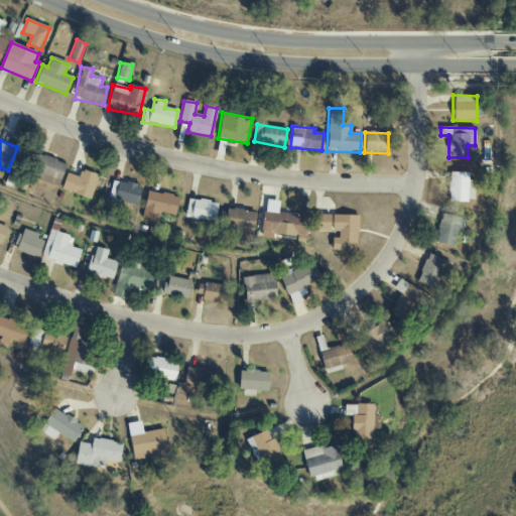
[(35,172),(39,173),(38,180),(59,185),(66,162),(39,156),(35,172)]
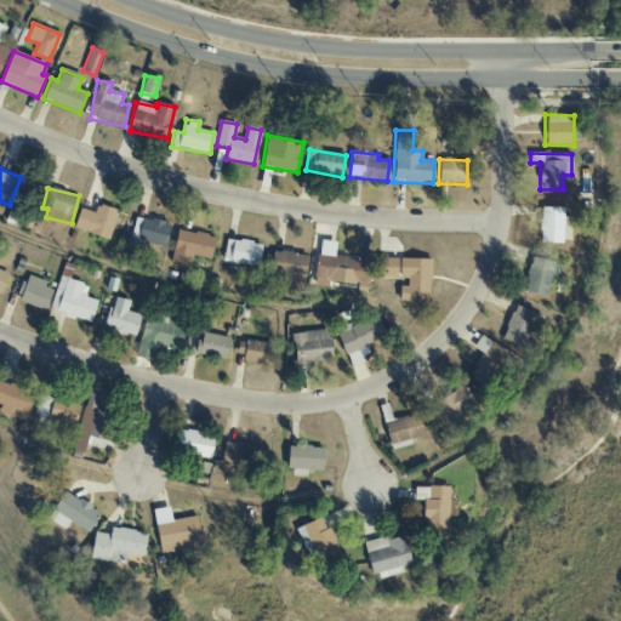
[(80,209),(73,228),(108,240),(119,211),(98,204),(95,214),(80,209)]
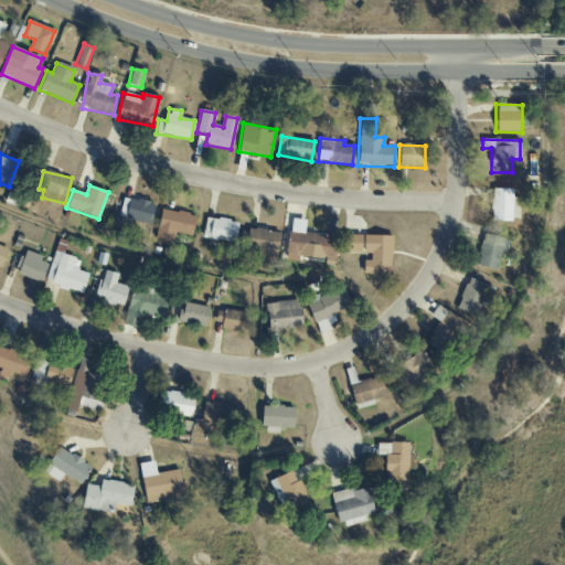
[(512,190),(492,189),(491,220),(519,221),(520,198),(512,198),(512,190)]
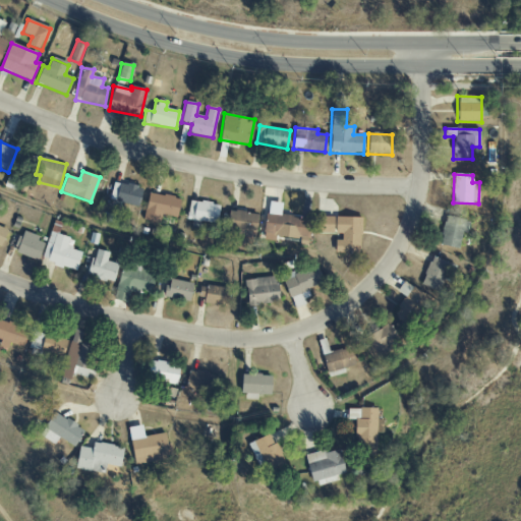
[(110,203),(139,206),(141,187),(112,183),(110,203)]
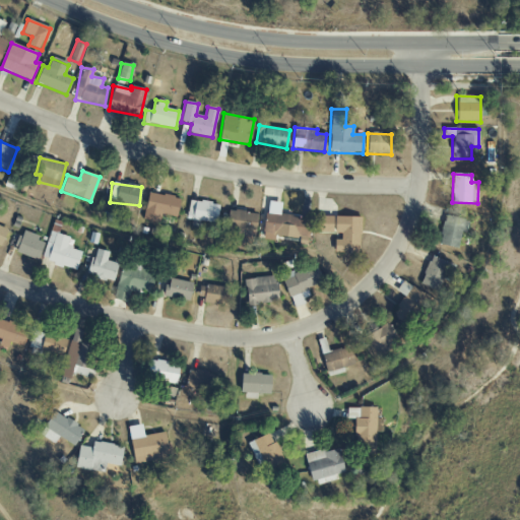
[(159,222),(160,215),(177,217),(180,197),(147,193),(144,220),(159,222)]
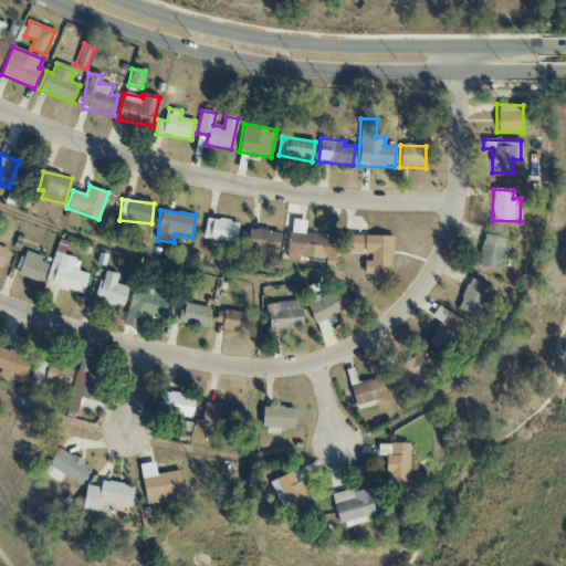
[(236,243),(239,222),(206,218),(202,239),(236,243)]
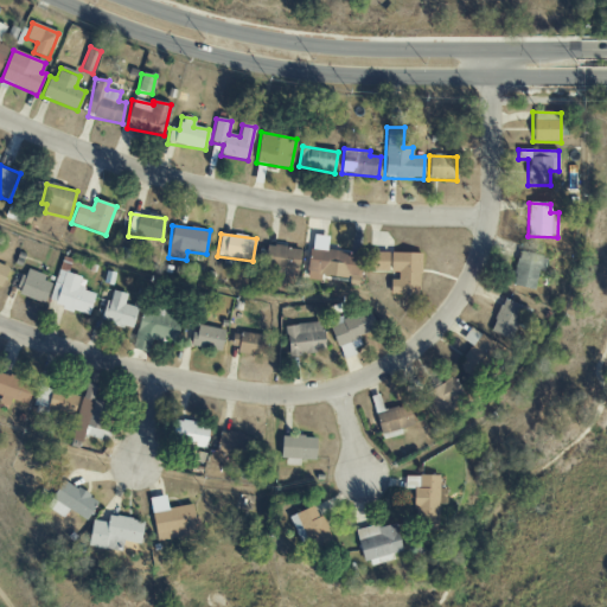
[(300,249),(267,246),(263,275),(296,278),(300,249)]
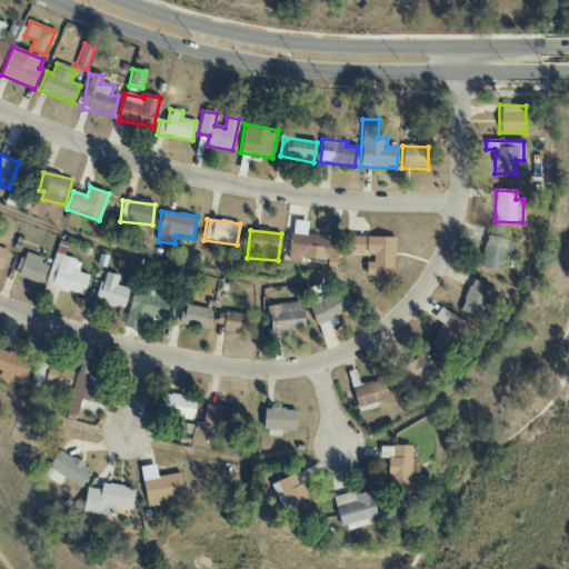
[(340,239),(289,235),(287,262),(300,263),(301,259),(338,262),(340,239)]
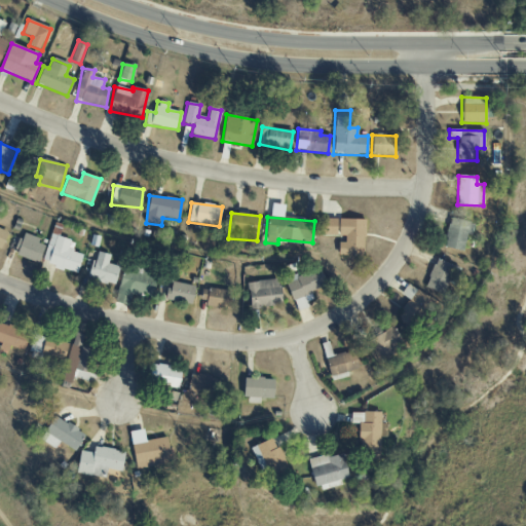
[(443,248),(462,252),(466,234),(472,235),(474,224),(450,218),(443,248)]
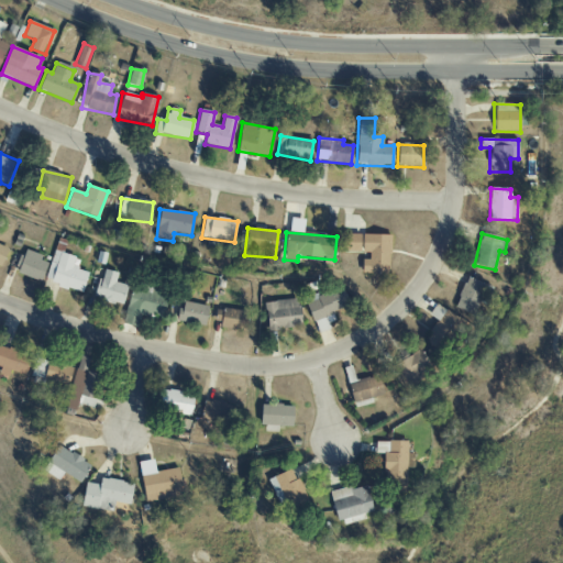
[(389,274),(389,235),(344,234),(343,254),(362,255),(362,273),(389,274)]
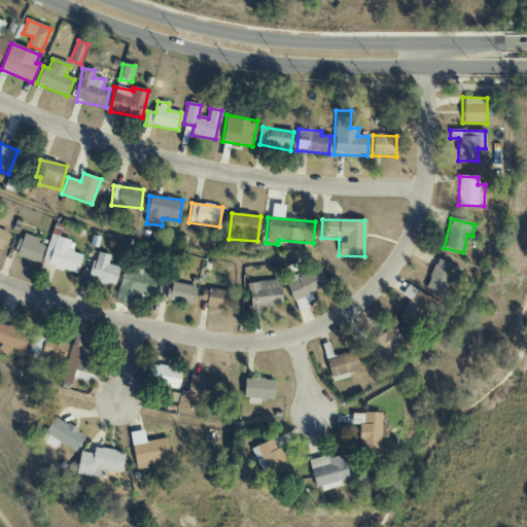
[(0,249),(1,250),(8,233),(0,229),(0,249)]
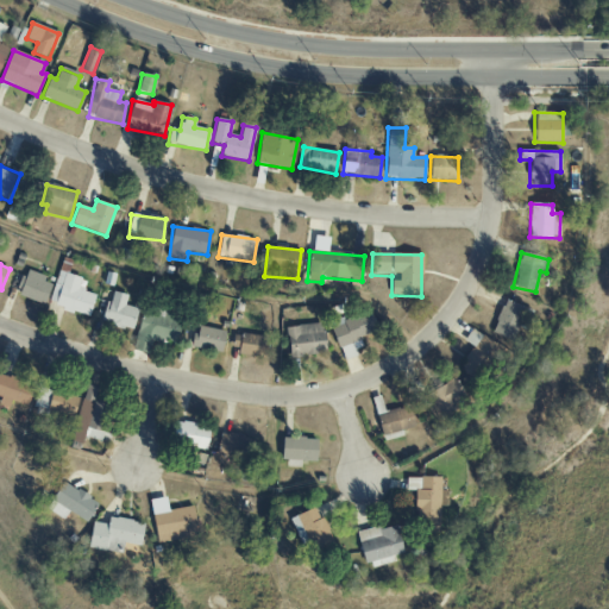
[(95,295),(83,292),(87,280),(58,271),(49,305),(89,316),(95,295)]
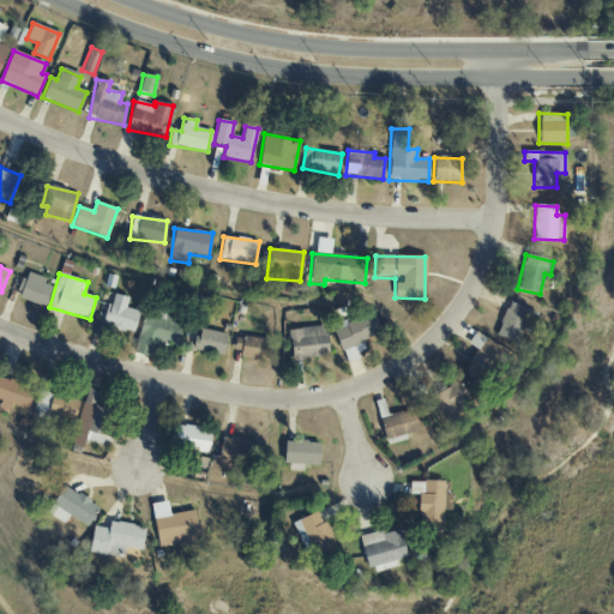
[(52,283),(24,275),(17,299),(46,307),(52,283)]
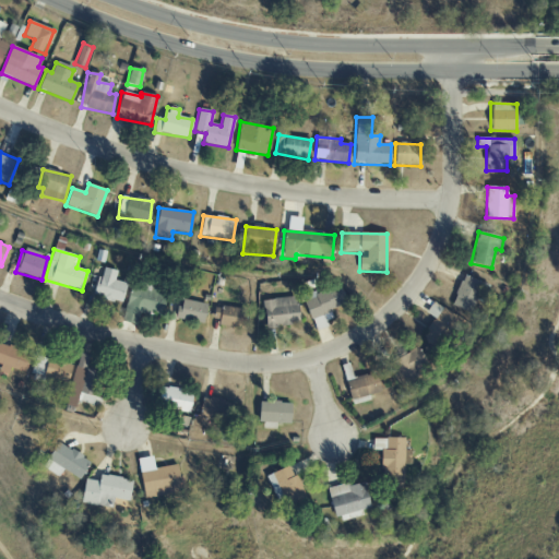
[(117,271),(100,268),(95,297),(122,302),(126,283),(115,281),(117,271)]
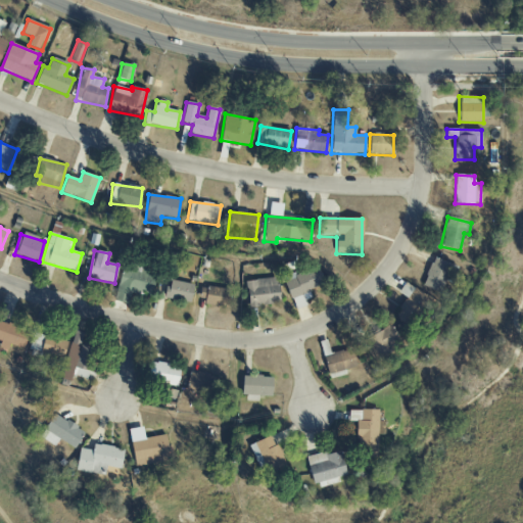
[(455,267),(433,257),(422,286),(442,295),(455,267)]
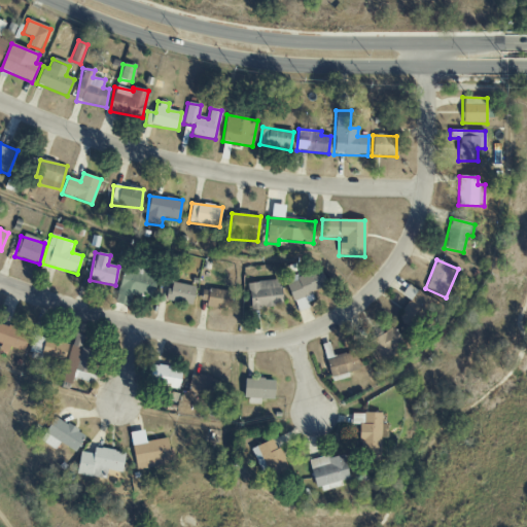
[(285,281),(296,310),(315,303),(311,292),(326,286),(319,268),(285,281)]
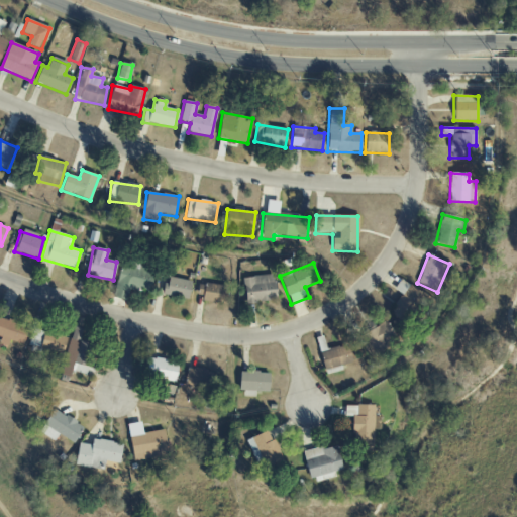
[(112,297),(126,301),(129,287),(148,292),(154,271),(132,265),(131,268),(121,265),(112,297)]
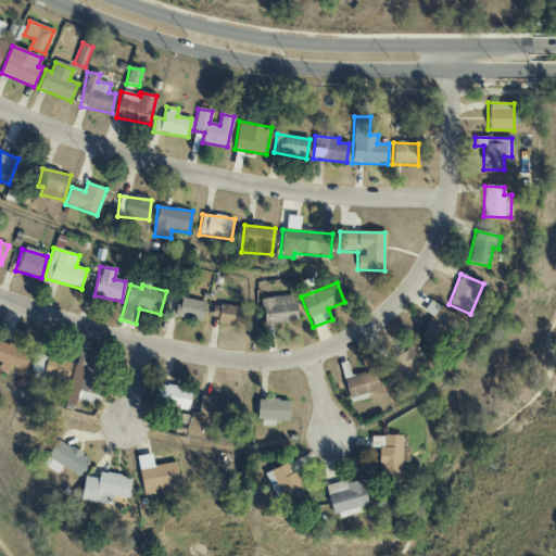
[(261,299),(264,327),(298,324),(295,295),(261,299)]
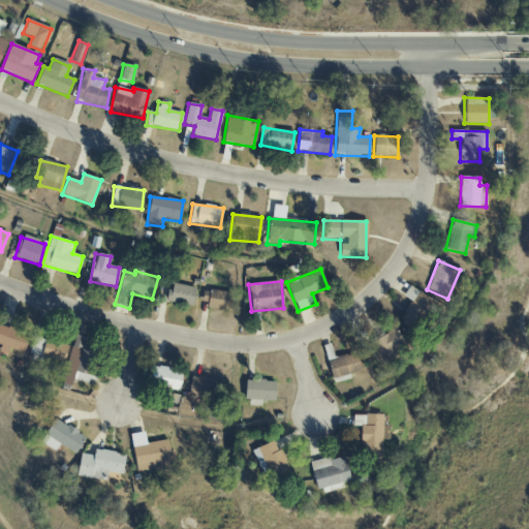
[(166,302),(192,307),(196,288),(170,283),(166,302)]
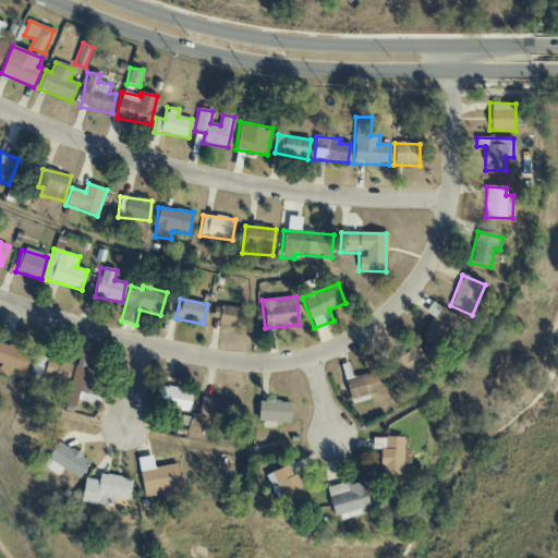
[(431,316),(421,341),(446,351),(460,316),(429,304),(425,314),(431,316)]
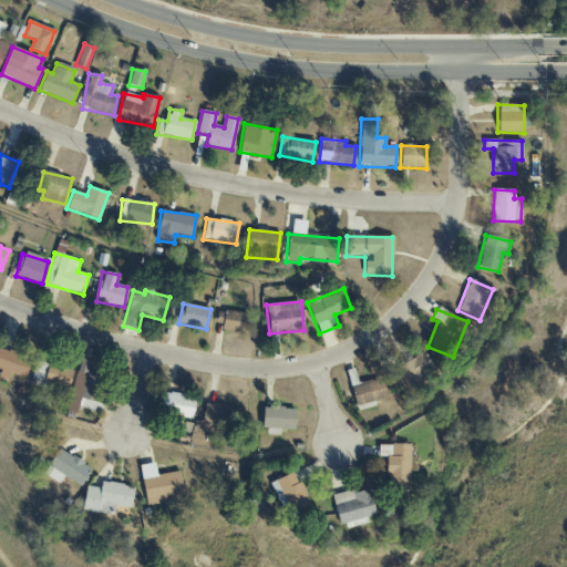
[(219,312),(218,331),(249,333),(250,313),(219,312)]
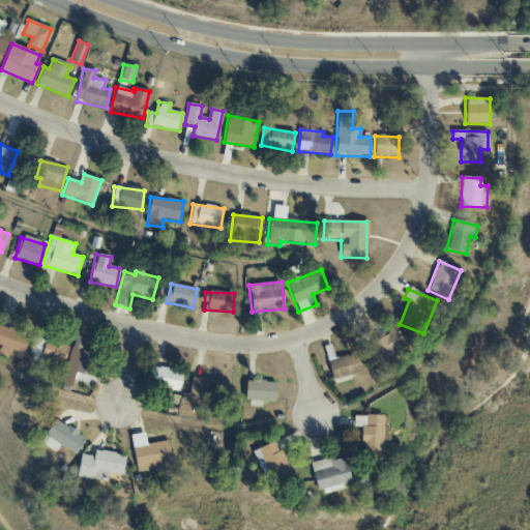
[(31,337),(0,324),(0,346),(1,347),(1,348),(23,357),(31,337)]
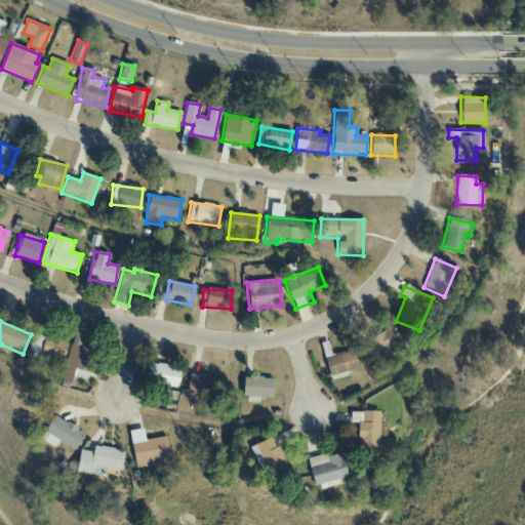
[(366,340),(374,359),(402,347),(394,328),(366,340)]
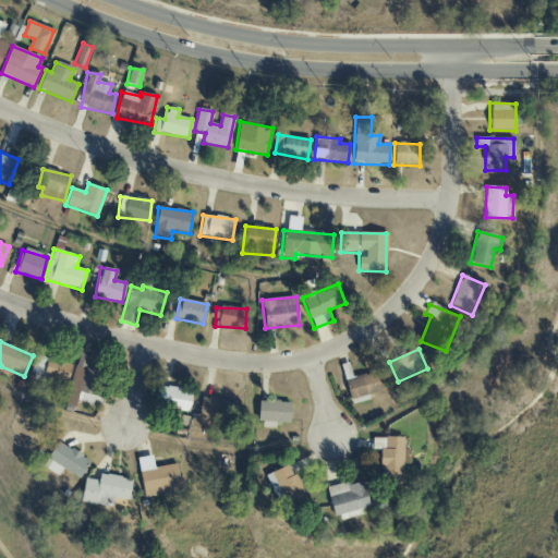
[(45,378),(68,383),(72,355),(49,351),(45,378)]
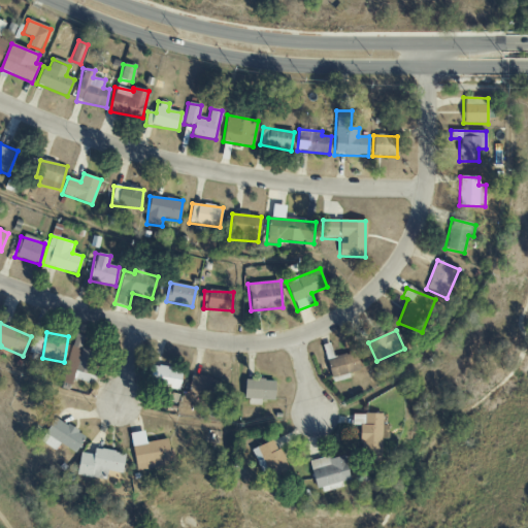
[(80,349),(84,336),(74,333),(62,384),(71,386),(72,380),(89,383),(96,353),(80,349)]
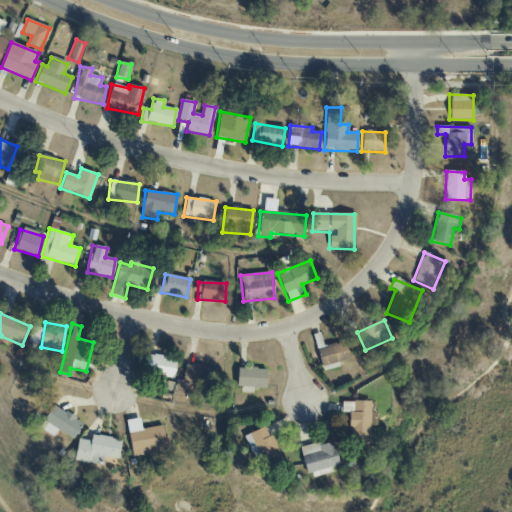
[(348,360),(345,342),(317,348),(321,371),(339,367),(338,362),(348,360)]
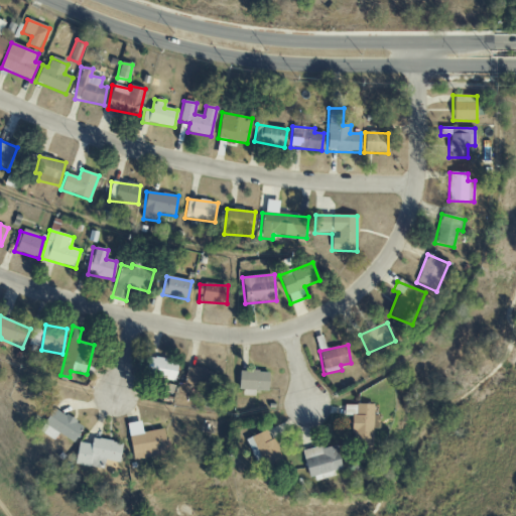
[(145,377),(175,381),(177,361),(148,357),(145,377)]
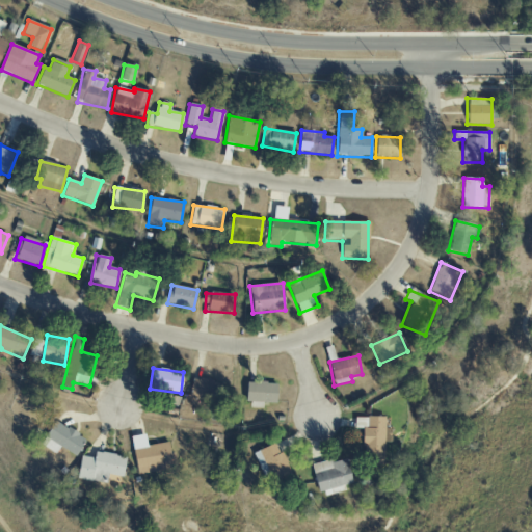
[(222,382),(191,379),(189,399),(220,403),(222,382)]
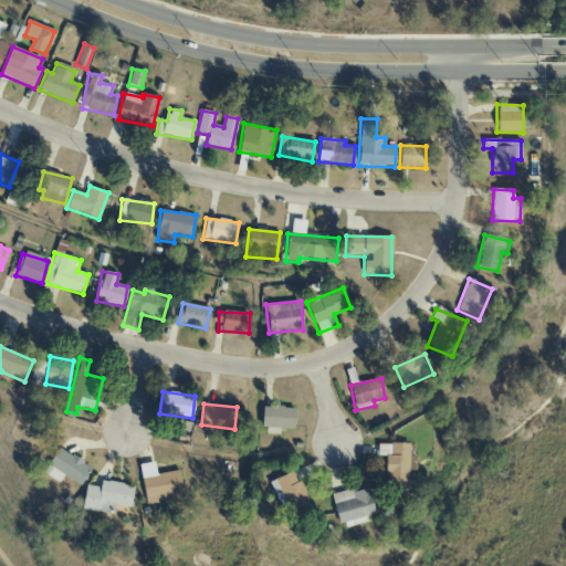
[(408,495),(409,444),(378,443),(377,456),(387,456),(386,485),(396,485),(395,495),(408,495)]
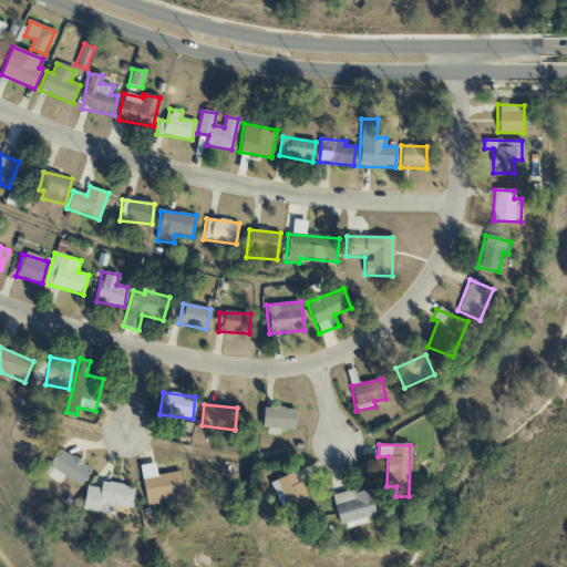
[(59,484),(64,476),(80,486),(91,470),(59,449),(42,474),(59,484)]
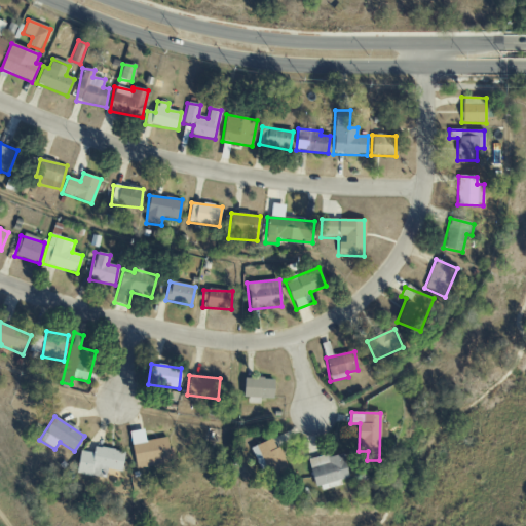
[(173,463),(168,438),(132,444),(136,470),(173,463)]
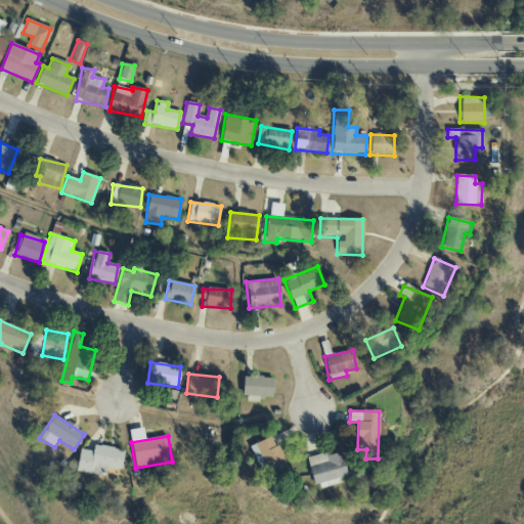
[(266,481),(288,470),(272,436),(250,446),(266,481)]
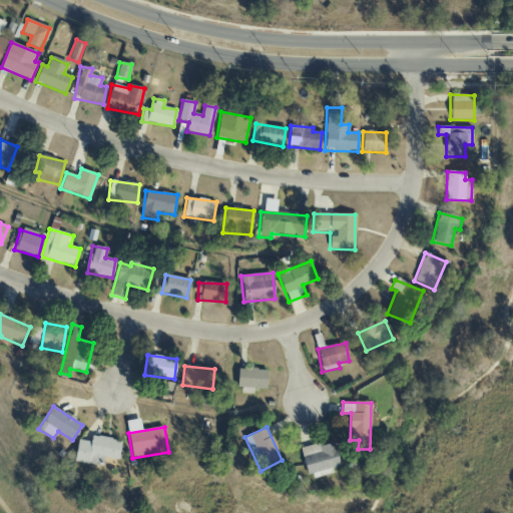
[(118,460),(121,441),(92,436),(90,442),(78,440),(74,462),(102,466),(104,458),(118,460)]
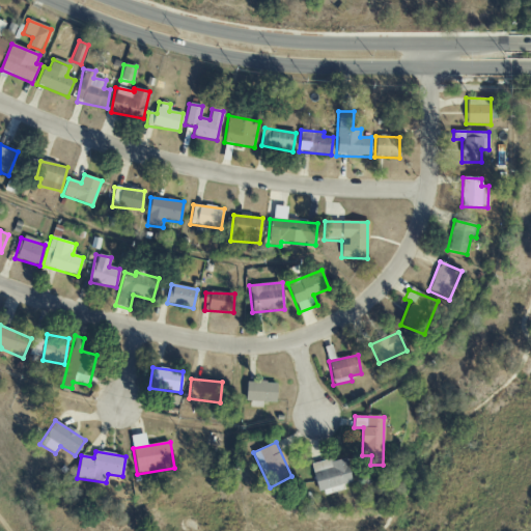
[(311,465),(315,487),(322,486),(324,495),(344,491),(343,484),(351,483),(345,457),(311,465)]
